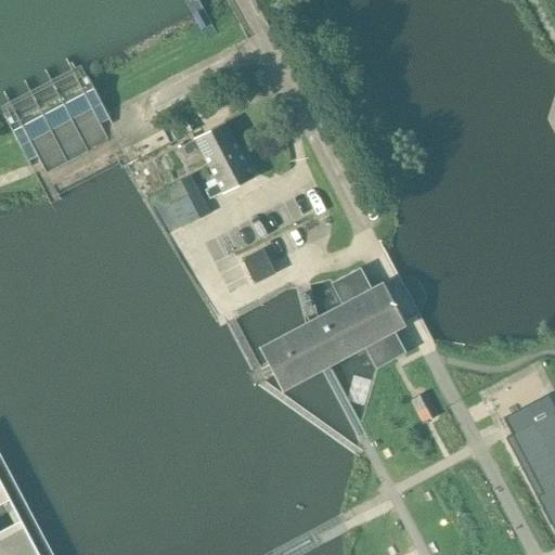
[(11,110),(2,114),(4,124),(29,167),(31,167),(26,156),(34,152),(46,175),(110,142),(98,119),(105,115),(111,125),(112,125),(85,71),(75,76),(66,60),(65,60),(74,77),(54,87),(44,71),(43,71),(53,88),(34,98),(24,81),(23,81),(33,99),(12,108),(3,92),(2,93),(11,110)]
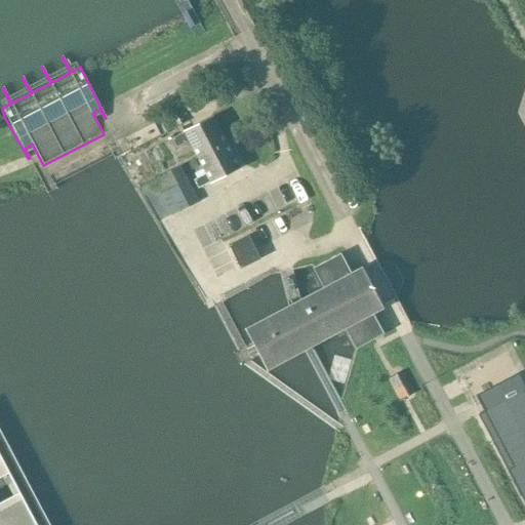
[(174,113),(154,123),(160,135),(180,125),(174,113)]
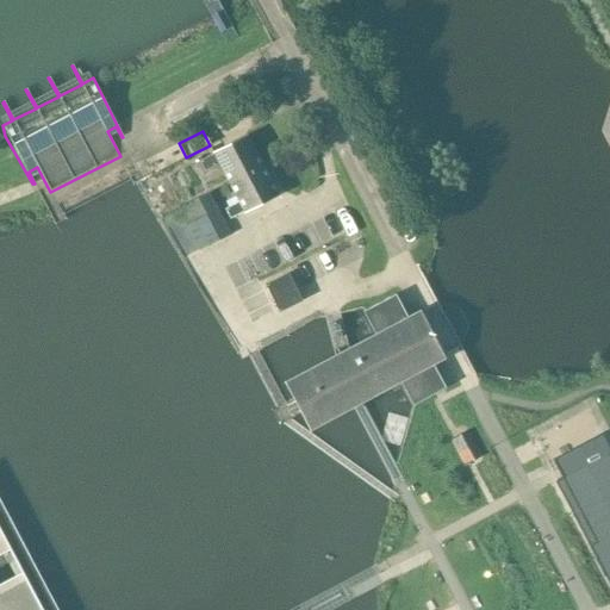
[(219,163),(229,184),(263,166),(248,136),(213,154),(215,154),(200,162),(205,172),(219,163)]
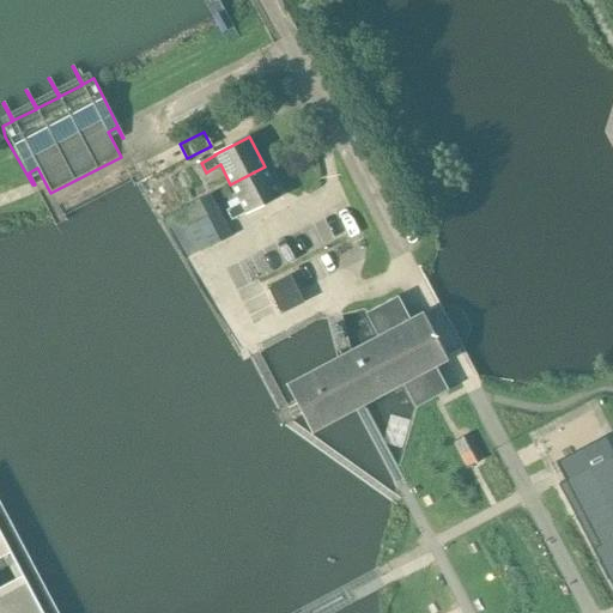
[(145,162),(152,176),(187,158),(180,144),(145,162)]
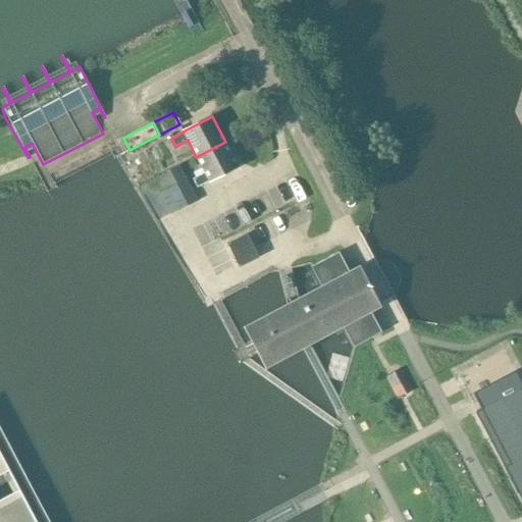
[(225,142),(196,157),(204,173),(193,179),(197,188),(208,181),(209,183),(239,167),(225,142)]
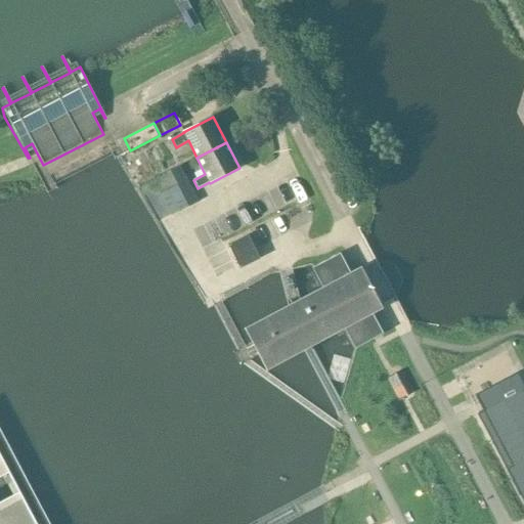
[(227,246),(239,268),(259,259),(248,235),(227,246)]
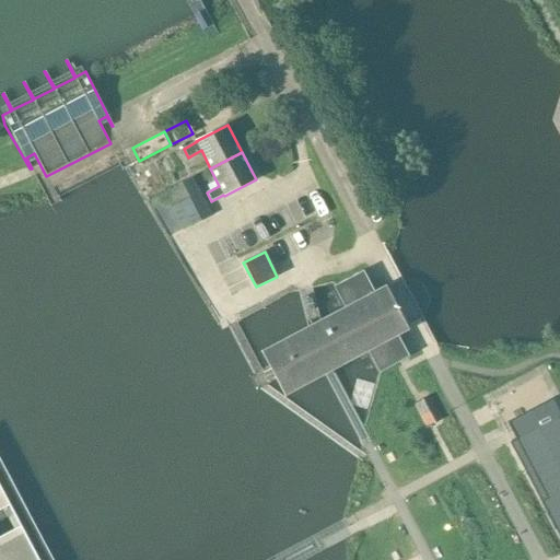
[(307,327),(263,351),(275,374),(284,394),(328,371),(368,350),(378,371),(408,356),(396,335),(407,328),(385,287),(374,293),(363,271),(334,287),(345,307),(319,322),(313,325),(307,327)]
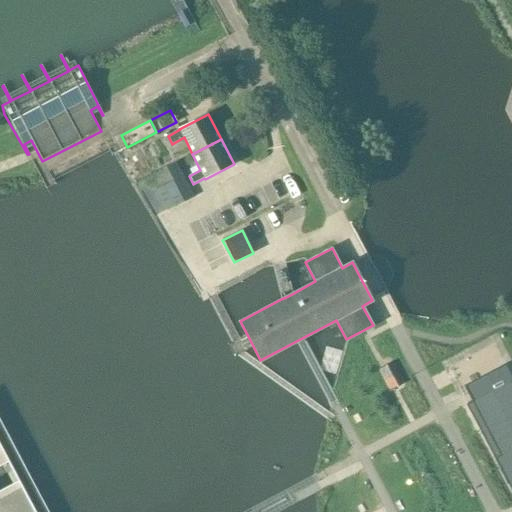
[(379,368),(378,369),(389,389),(390,389),(396,386),(398,384),(404,381),(393,361),(392,361),(390,362),(379,368)]
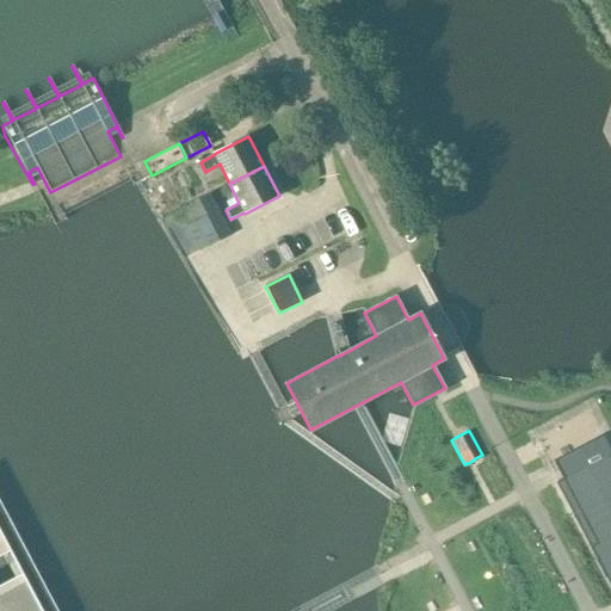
[(562,479),(556,481),(573,511),(572,512),(610,587),(610,467),(605,456),(562,479)]
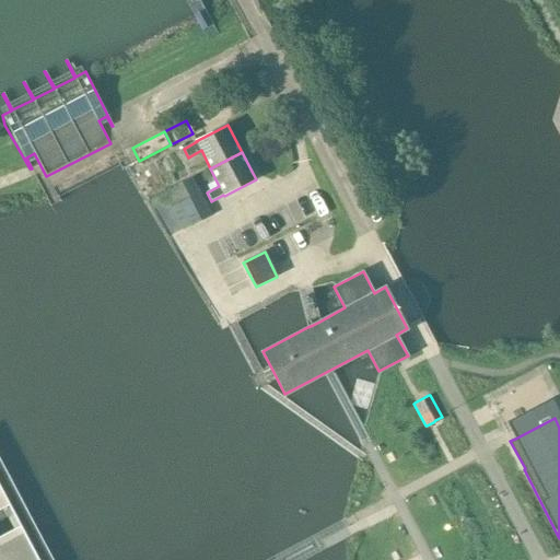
[(47,559),(27,522),(0,535),(0,559),(47,559)]
